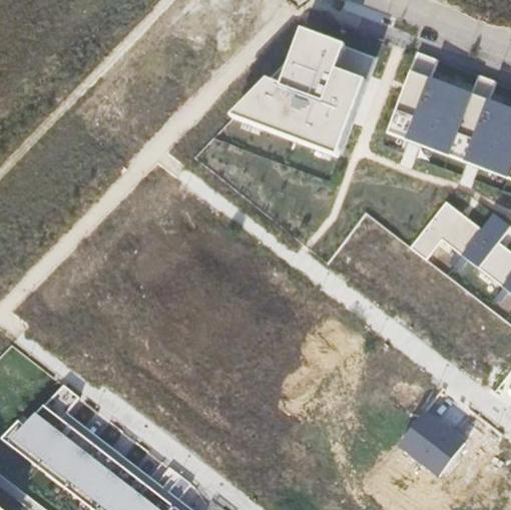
[(311,33),(230,115),(336,156),(374,57),(311,33)]
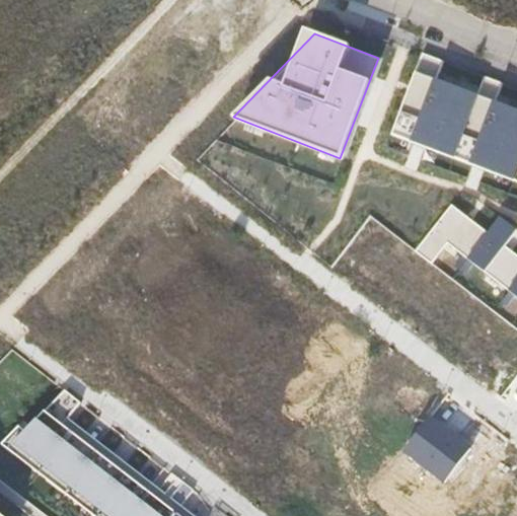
[(443,59),(421,50),(390,133),(516,180),(516,107),(494,100),(501,81),(484,74),(476,93),(436,78),(443,59)]
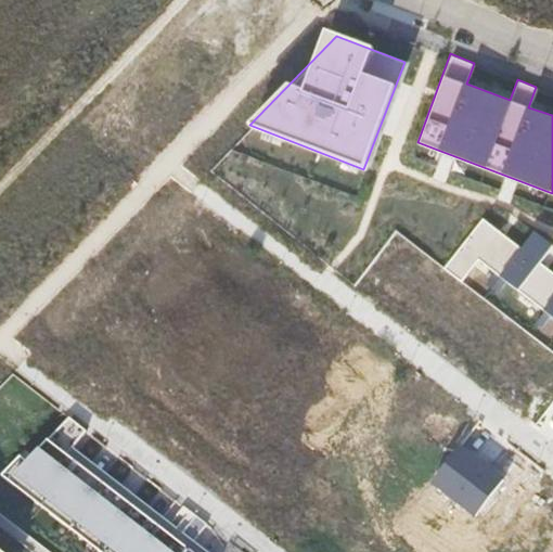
[(483,217),(444,267),(461,281),(477,259),(494,270),(486,283),(498,292),(506,281),(543,308),(535,320),(542,325),(551,313),(552,315),(552,270),(540,261),(552,244),(536,232),(523,247),(483,217)]
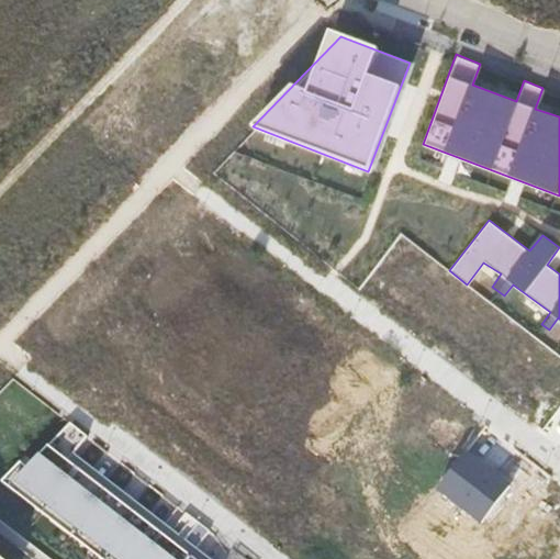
[(14,478),(119,558),(198,558),(66,458),(85,433),(68,420),(14,478)]
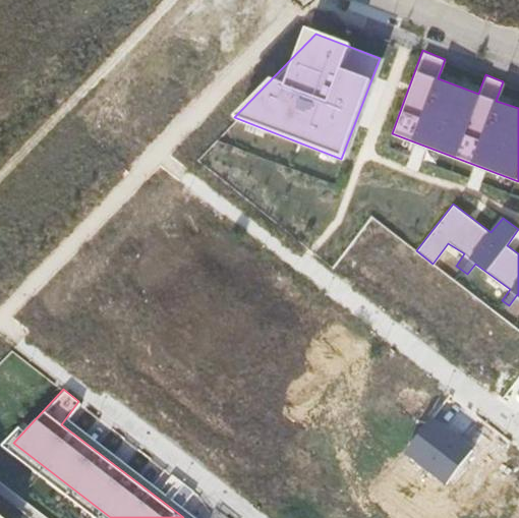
[(198,505),(191,514),(196,517),(214,517),(215,517),(198,505)]
